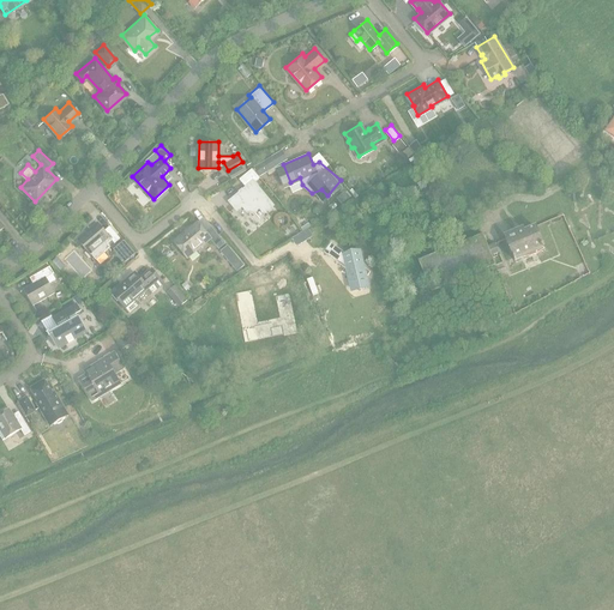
[(256,165),(259,173),(275,163),(271,156),(256,165)]
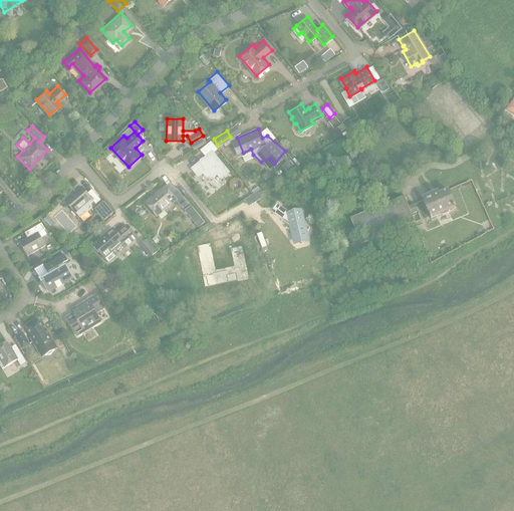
[(217,172),(221,177),(228,170),(212,151),(216,148),(210,141),(201,149),(206,155),(192,167),(198,175),(203,171),(206,176),(212,176),(217,172)]
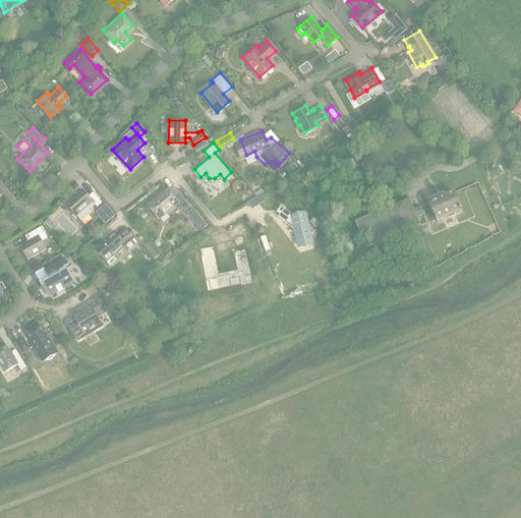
[(178,191),(174,195),(167,186),(147,204),(158,217),(178,200),(185,209),(189,205),(178,191)]
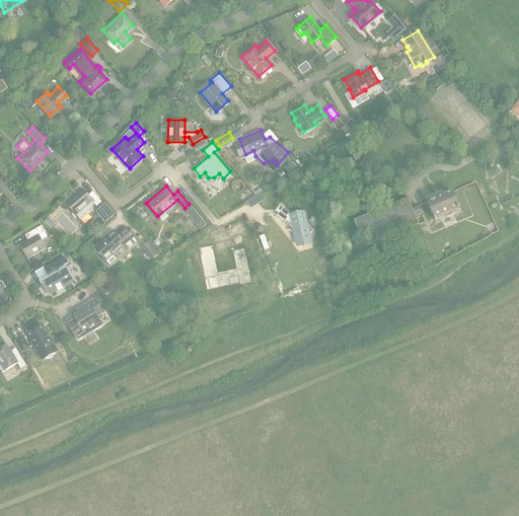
[(92,190),(87,194),(82,188),(66,201),(75,213),(92,199),(96,204),(100,200),(92,190)]
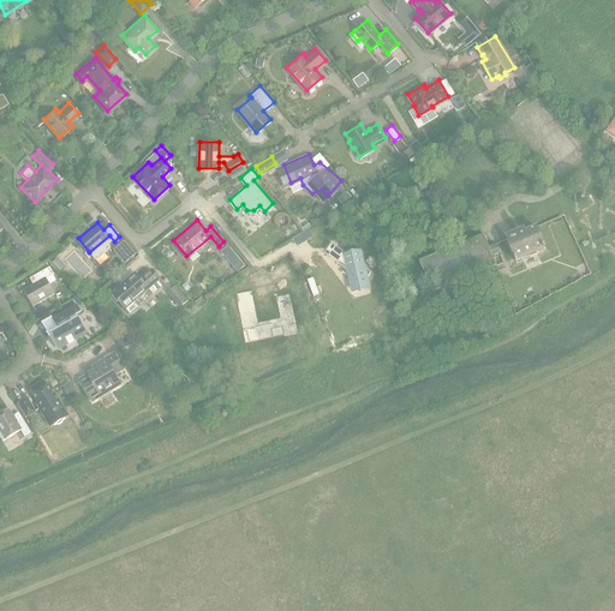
[(543,247),(544,246),(536,225),(524,229),(523,226),(514,229),(515,233),(507,237),(515,258),(525,255),(524,252),(542,245),(543,247)]
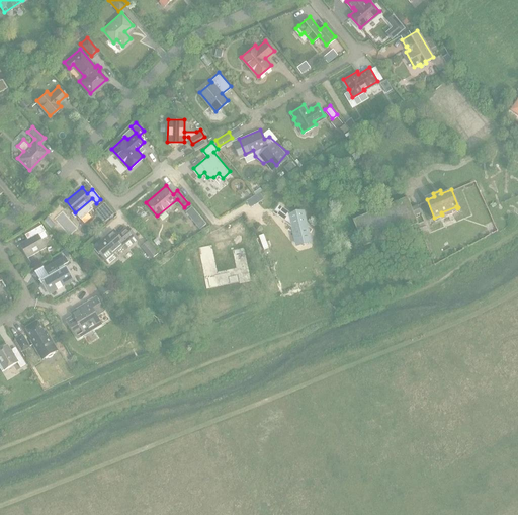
[(418,202),(411,205),(407,195),(353,218),(363,244),(417,222),(419,227),(426,223),(418,202)]
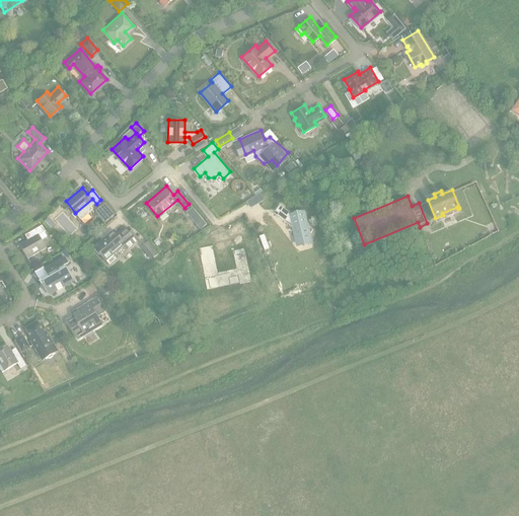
[(100,205),(104,210),(108,207),(103,202),(100,205)]
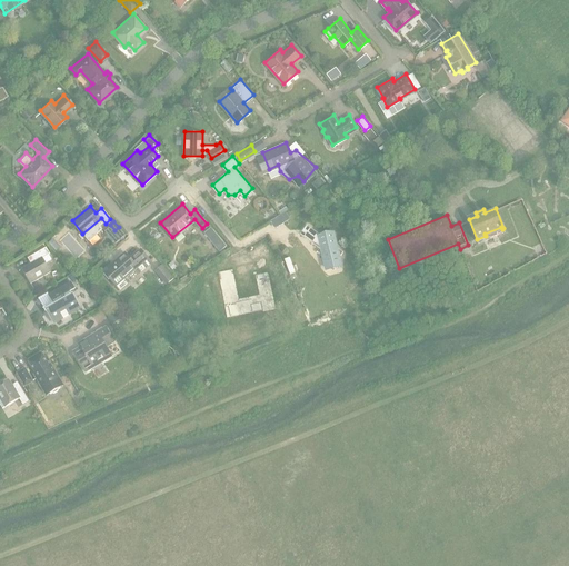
[(300,231),(299,231),(322,248),(327,266),(340,262),(338,256),(343,249),(336,244),(332,231),(322,234),(307,222),(301,229),(305,231),(303,234),(300,231)]
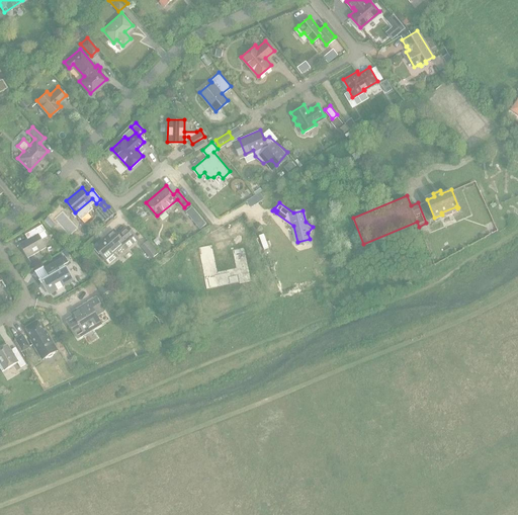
[(20,242),(27,256),(46,245),(40,238),(48,235),(45,229),(41,223),(29,230),(32,235),(20,242)]
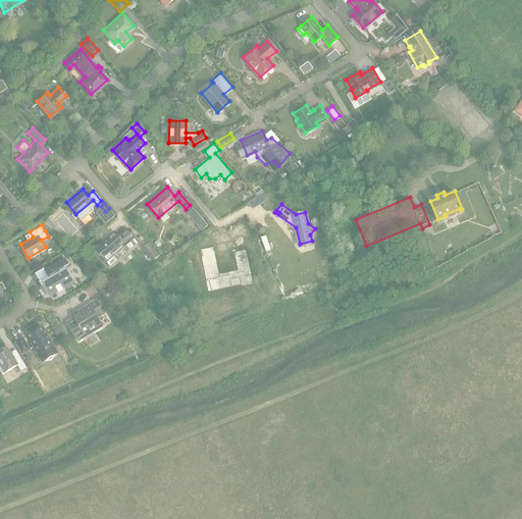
[(128,247),(139,239),(128,226),(118,235),(114,229),(94,247),(109,264),(117,257),(114,253),(125,244),(128,247)]
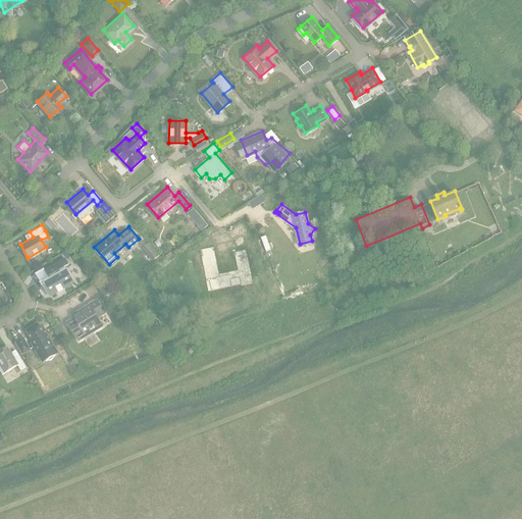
[(144,245),(154,257),(159,253),(149,241),(144,245)]
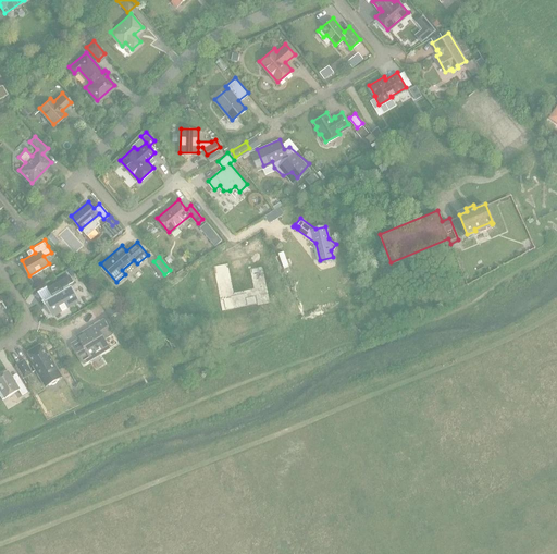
[(227,265),(213,267),(218,300),(223,299),(225,312),(247,307),(245,299),(256,297),(257,306),(269,303),(262,266),(250,268),(252,282),(230,286),(227,265)]
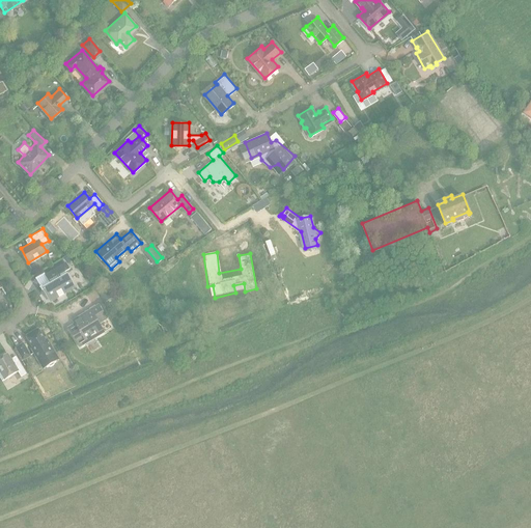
[(39,287),(44,294),(50,303),(77,287),(67,274),(72,272),(66,261),(45,275),(48,282),(39,287)]
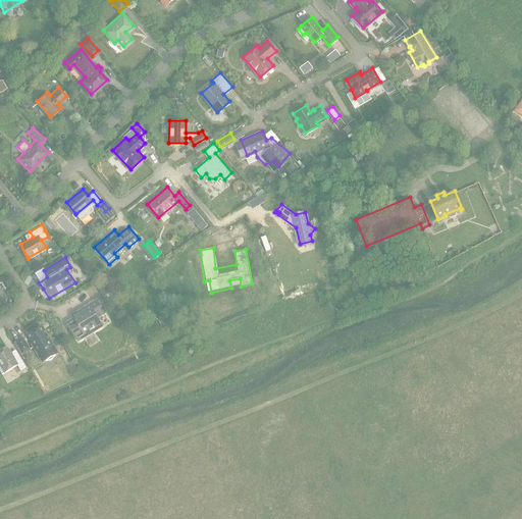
[(66,319),(77,340),(102,324),(97,316),(104,311),(96,298),(71,313),(73,315),(66,319)]
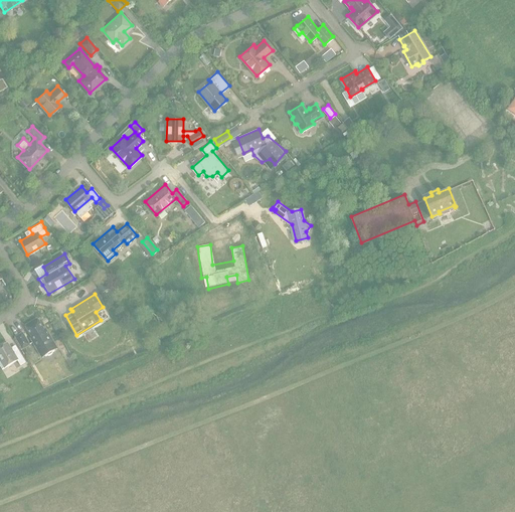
[(37,317),(36,318),(35,317),(26,323),(25,324),(31,335),(30,336),(42,355),(56,347),(45,327),(43,328),(37,317)]
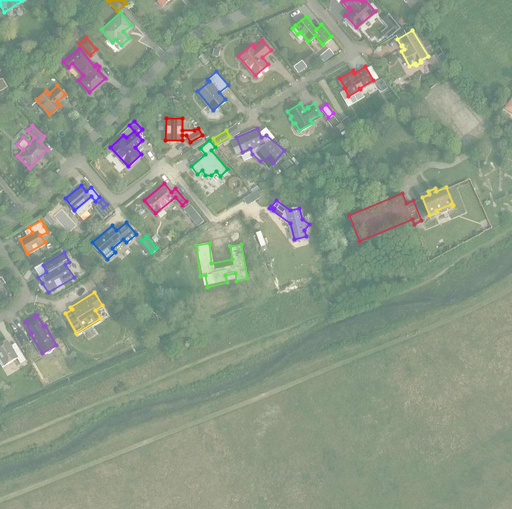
[(15,333),(22,344),(28,341),(22,329),(15,333)]
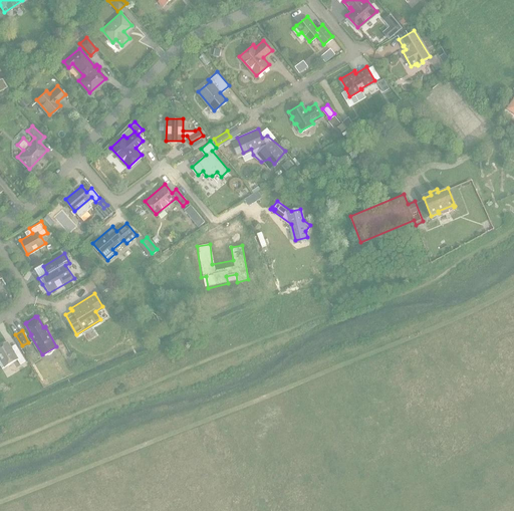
[(18,347),(13,350),(7,340),(0,343),(0,356),(1,358),(0,358),(0,363),(2,366),(17,357),(20,362),(25,359),(18,347)]
